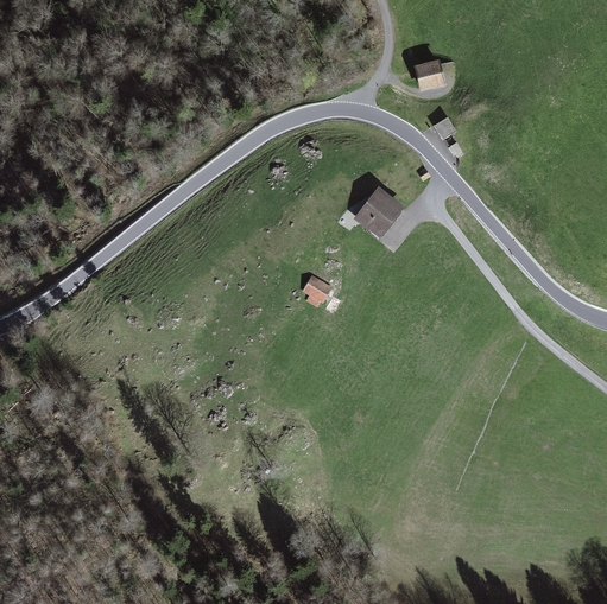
[(441,59),(415,64),(419,90),(446,86),(441,59)]
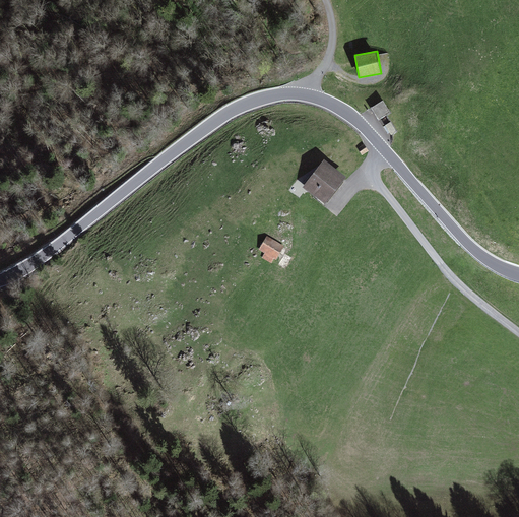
[(383,100),(370,108),(378,121),(390,113),(383,100)]
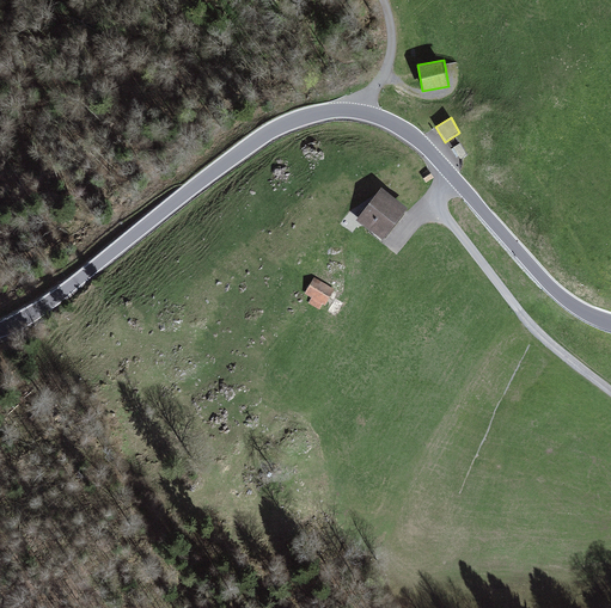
[(432,174),(426,167),(419,172),(425,179),(432,174)]
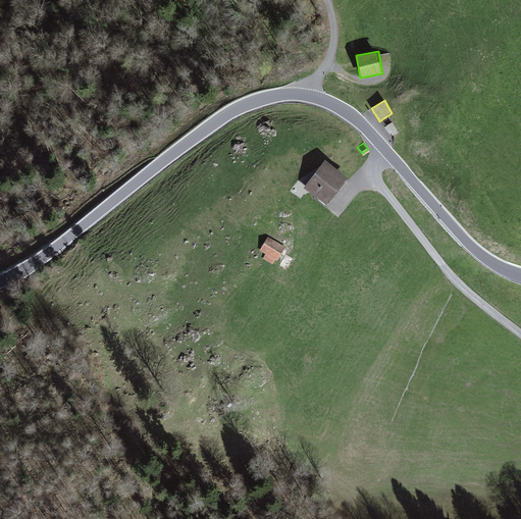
[(343,178),(321,163),(305,185),(326,201),(343,178)]
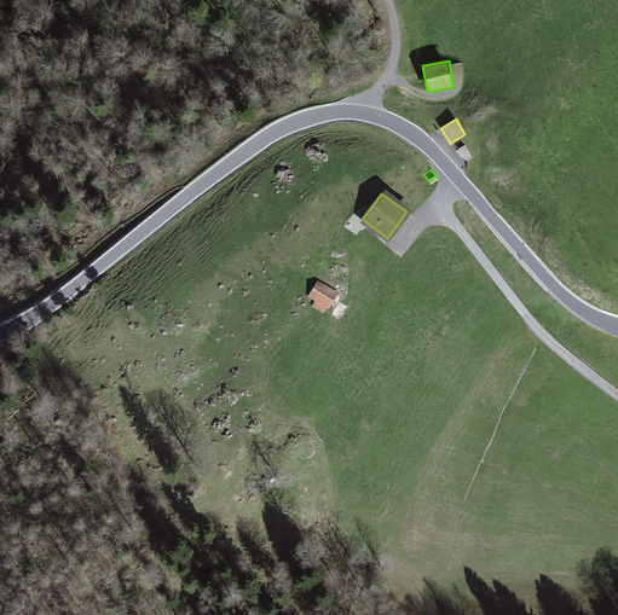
[(336,293),(318,282),(310,295),(328,306),(336,293)]
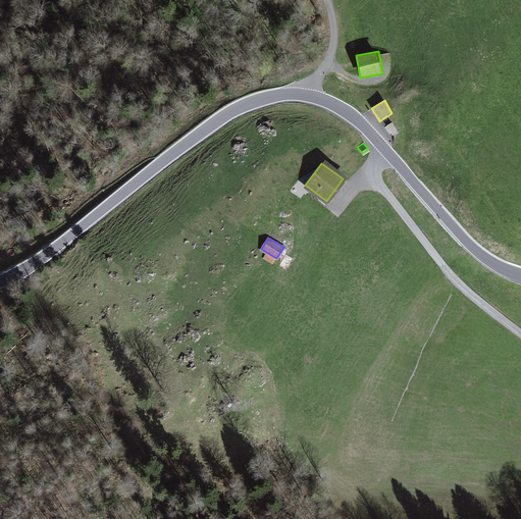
All buildings are outlined.
